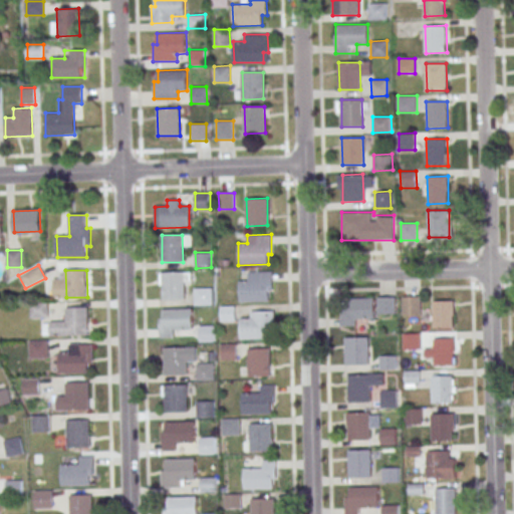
[(239,280),(239,301),(269,301),(269,291),(272,291),(272,271),(248,272),(248,280),(239,280)]
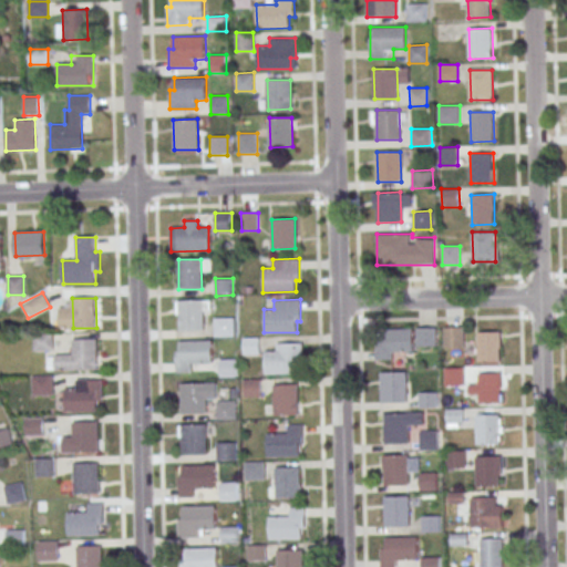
[(179,300),(203,300),(203,329),(181,330),(179,300)]
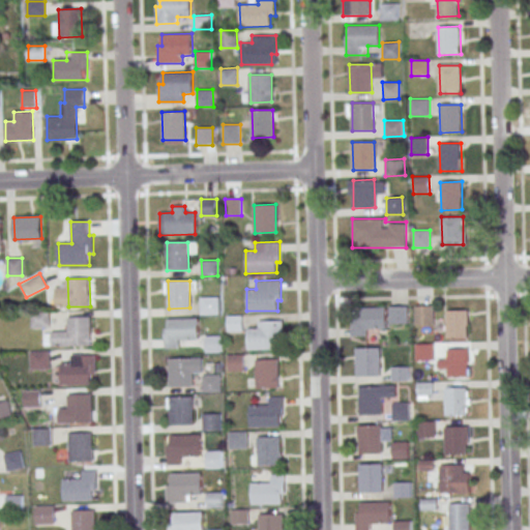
[(201,297),(219,297),(219,314),(201,315),(201,297)]
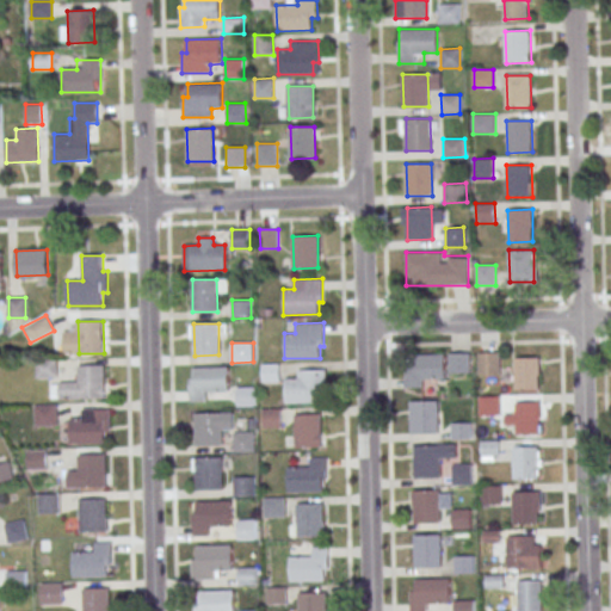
[(448,353),(469,352),(470,372),(449,372),(448,353)]
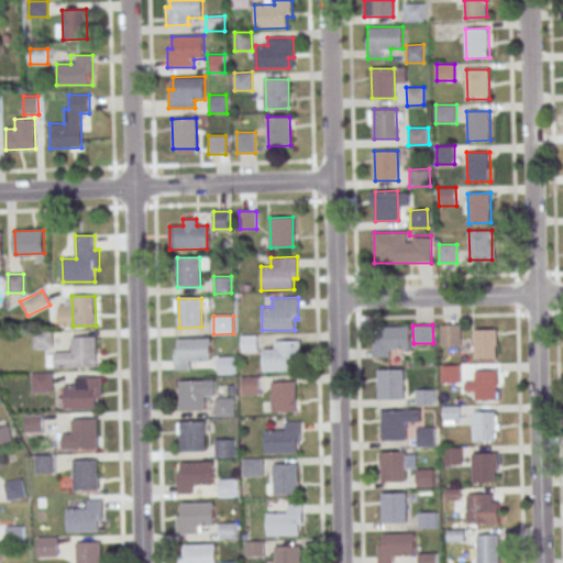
[(440,326),(460,324),(461,343),(441,343),(440,326)]
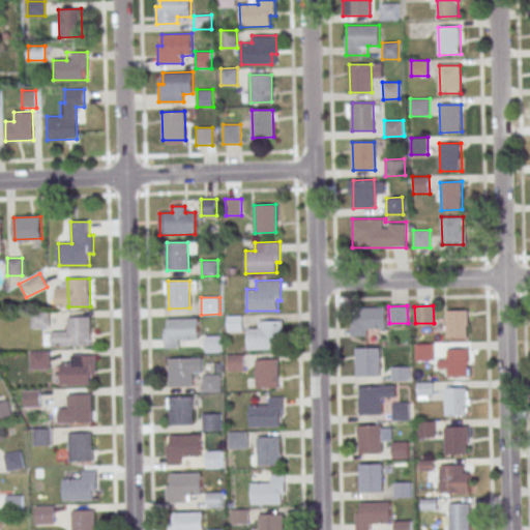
[(370,335),(370,329),(385,329),(385,307),(351,307),(351,335),(370,335)]
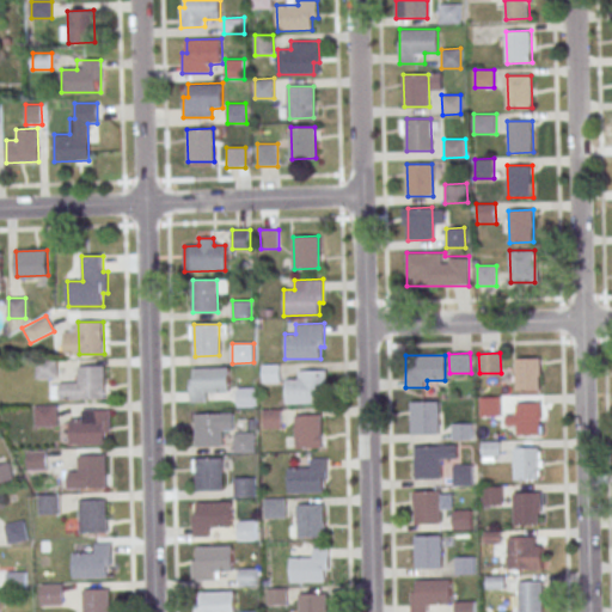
[(515,359),(540,357),(540,390),(516,391),(515,359)]
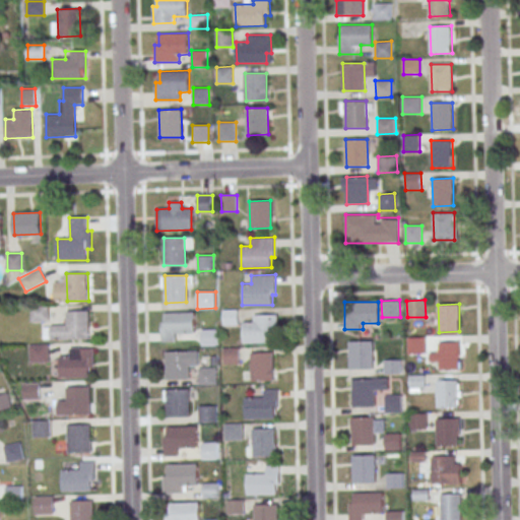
[(31,322),(49,321),(48,307),(30,307),(31,322)]
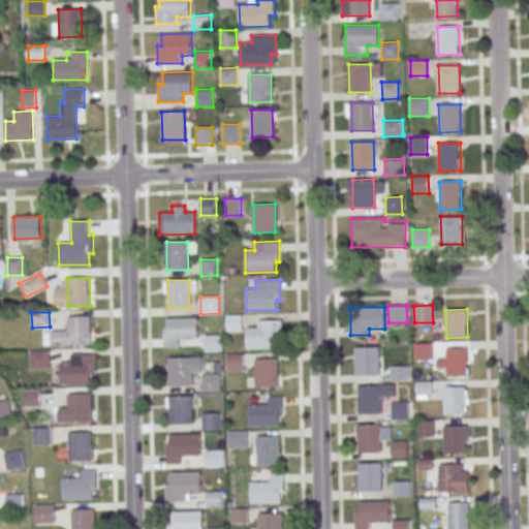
[(226,315),(243,314),(243,331),(227,331),(226,315)]
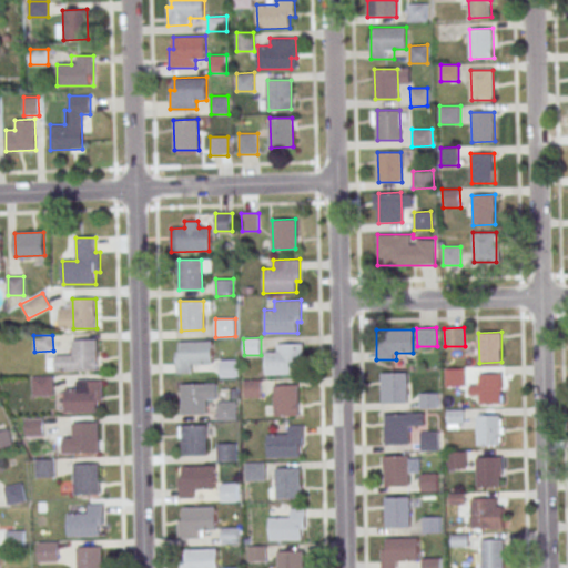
[(74,342),(98,341),(99,371),(75,372),(74,342)]
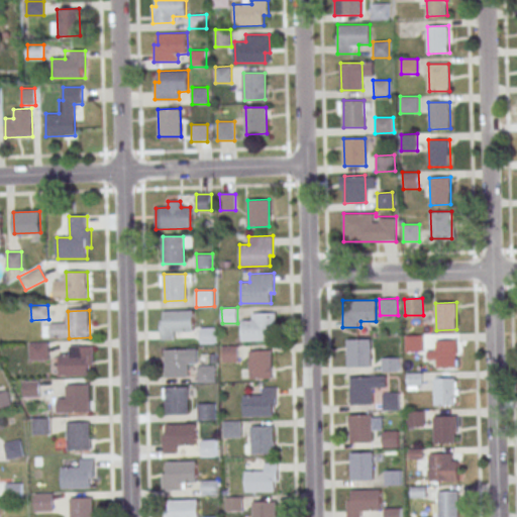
[(160,311),(160,339),(180,339),(180,330),(193,330),(193,311),(160,311)]
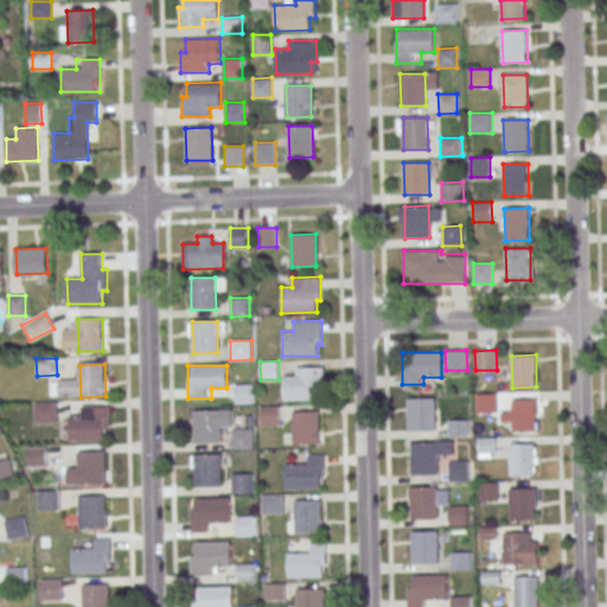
[(283,376),(283,401),(319,400),(318,389),(323,389),(321,366),(305,366),(305,375),(283,376)]
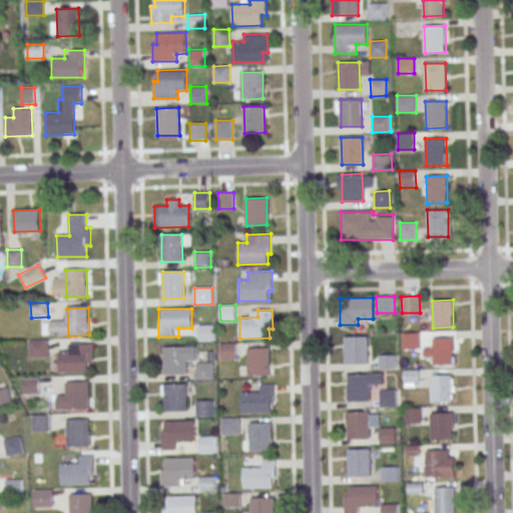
[(198,326),(214,326),(214,341),(199,342),(198,326)]
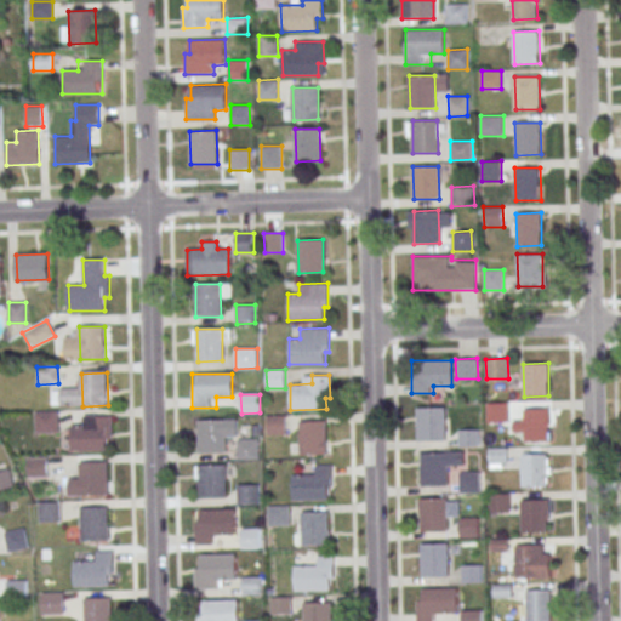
[(486,403),(508,403),(510,422),(488,423),(486,403)]
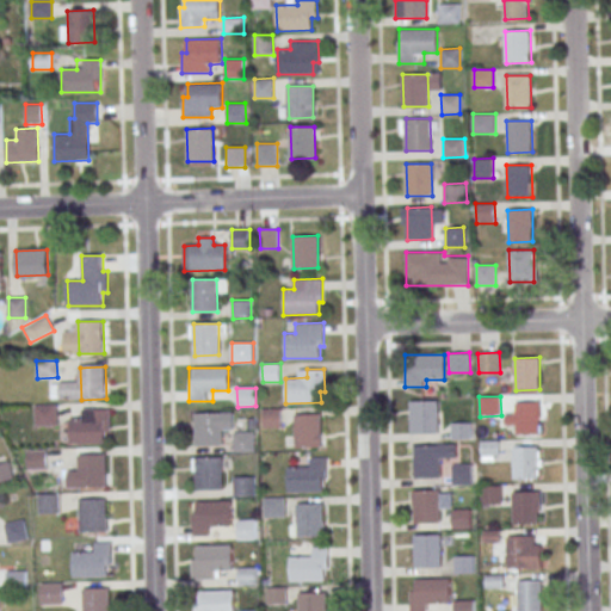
[(412,401),(436,400),(437,432),(412,433),(412,401)]
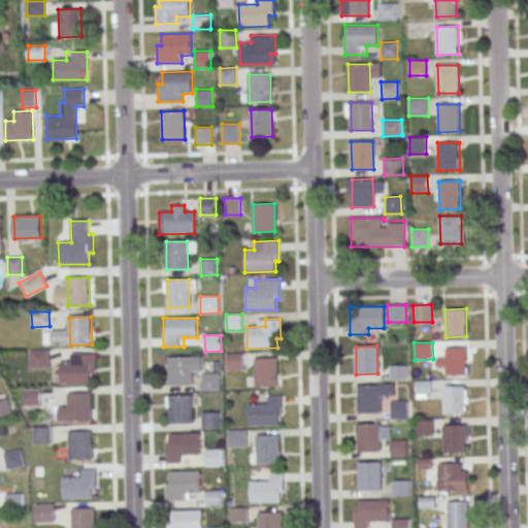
[(446,348),(467,347),(467,374),(447,375),(446,348)]
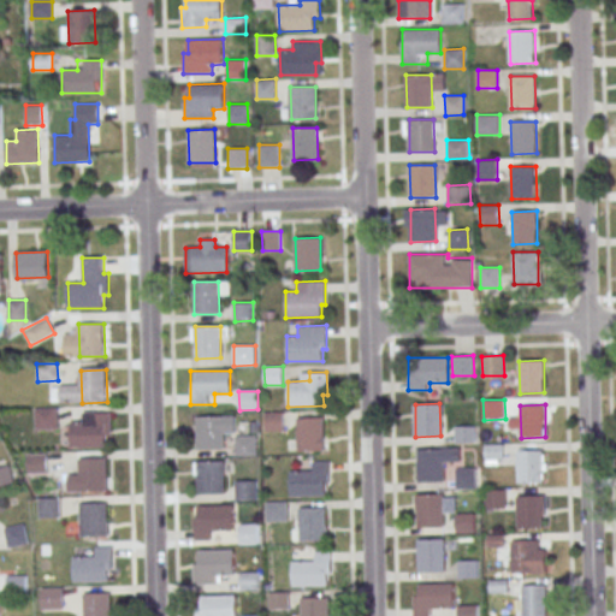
[(35,430),(58,430),(58,408),(35,408),(35,430)]
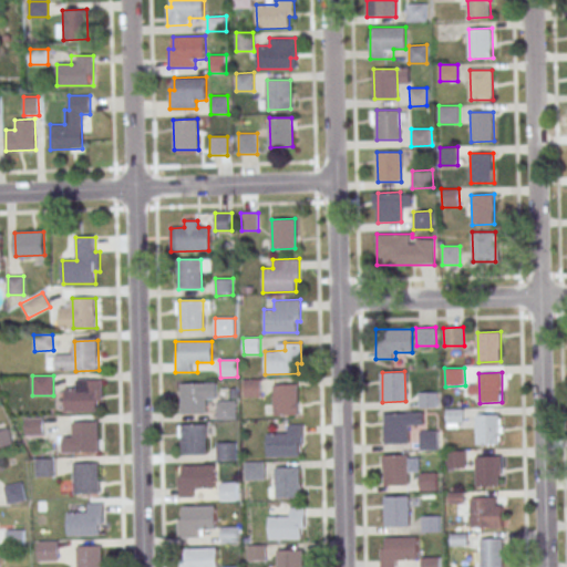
[(260,379),(244,379),(244,397),(260,397),(260,379)]
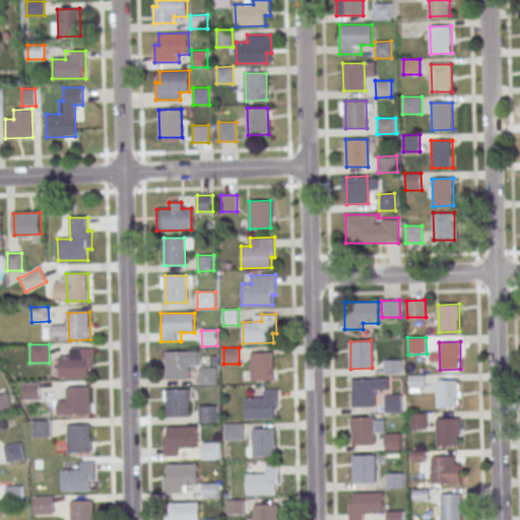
[(93,348),(70,348),(70,358),(59,356),(59,377),(93,377),(93,348)]
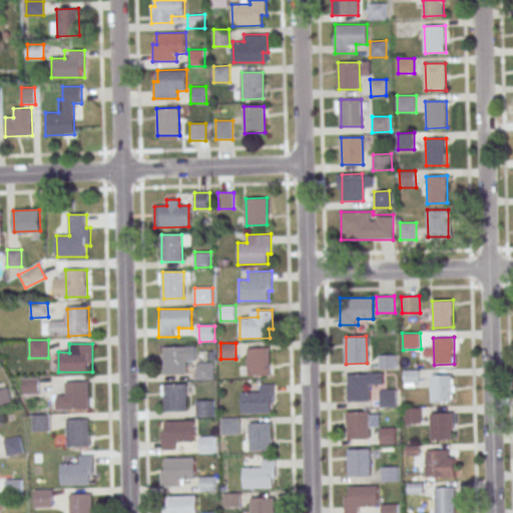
[(164,347),(184,347),(185,373),(164,374),(164,347)]
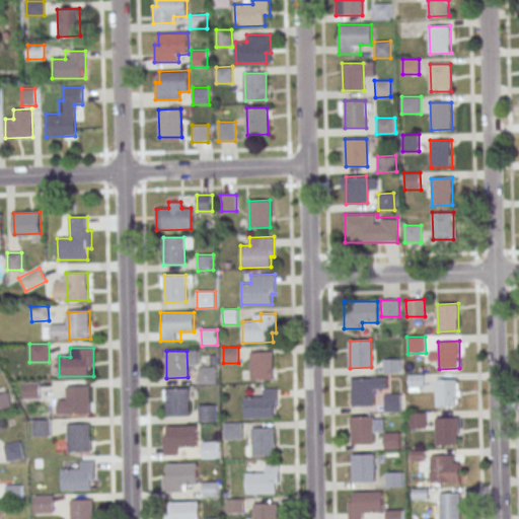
[(251,352),(272,352),(273,379),(251,379),(251,352)]
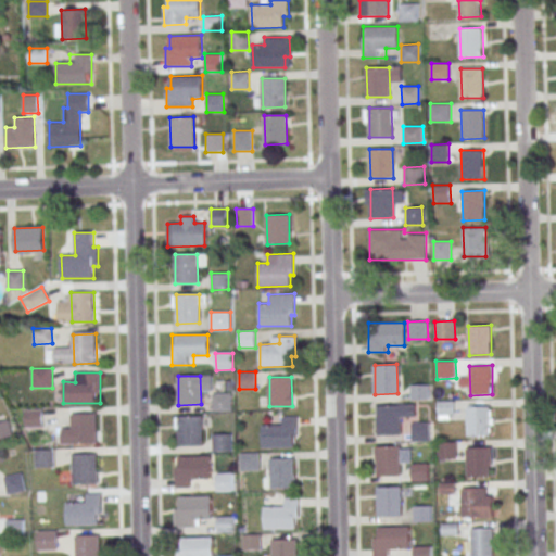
[(411,384),(429,384),(430,400),(411,400),(411,384)]
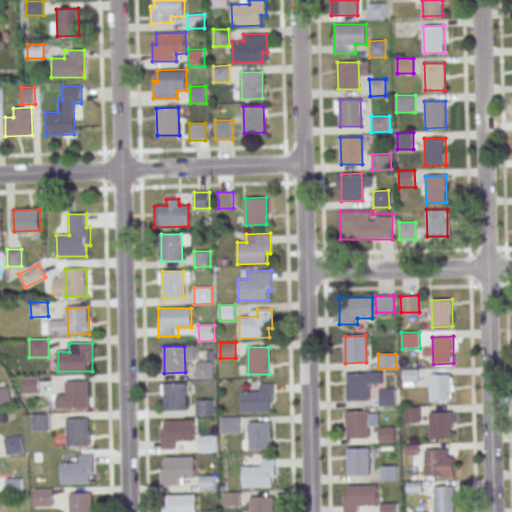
[(196,362),(214,362),(214,378),(196,379),(196,362)]
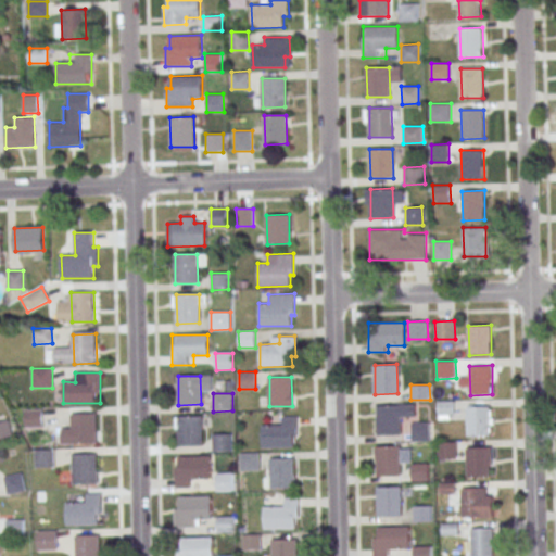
[(437,401),(456,401),(456,416),(437,416),(437,401)]
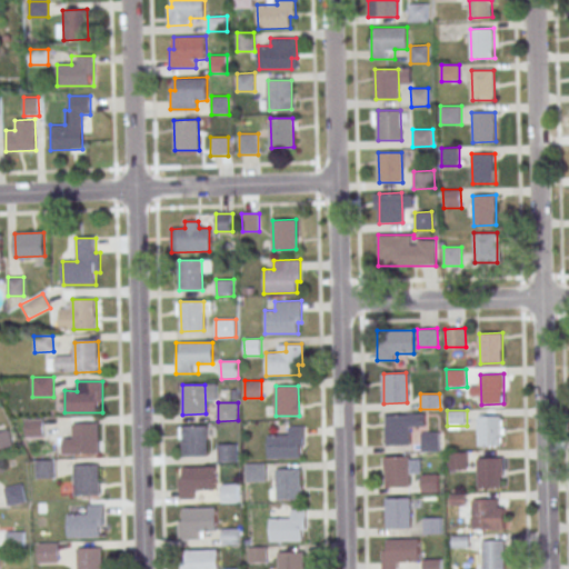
[(387,415),(409,415),(410,445),(388,445),(387,415)]
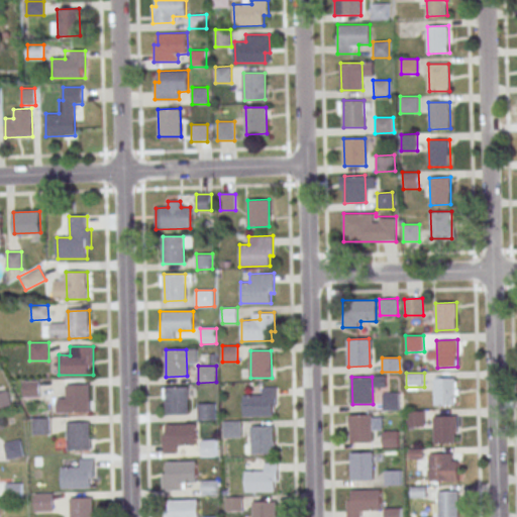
[(434,378),(455,378),(456,405),(435,406),(434,378)]
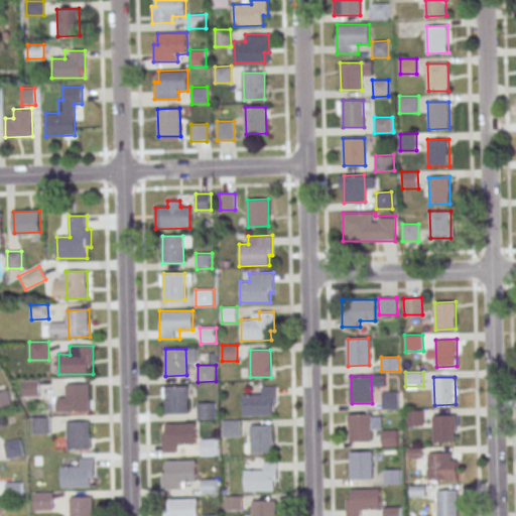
[(23,396),(38,396),(38,380),(23,380),(23,396)]
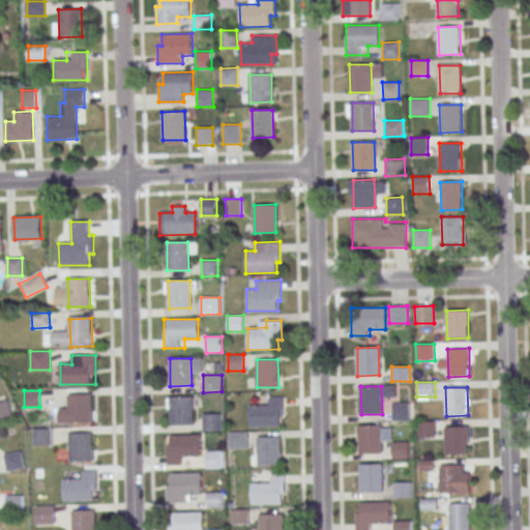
[(68,395),(93,394),(93,423),(69,424),(68,395)]
